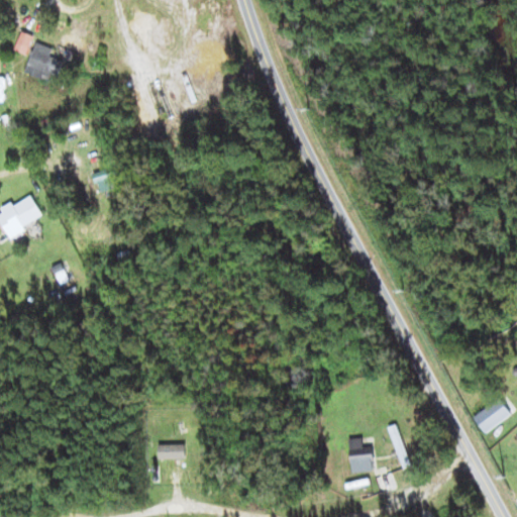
[(34,35),(23,30),(16,49),(27,54),(34,35)]
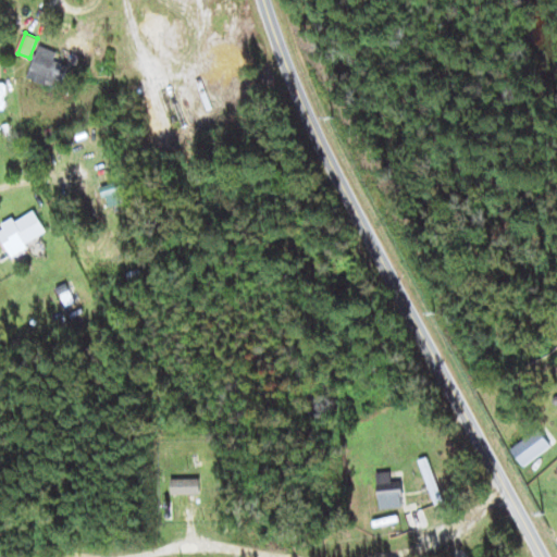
[(53,87),(64,53),(38,46),(28,78),(53,87)]
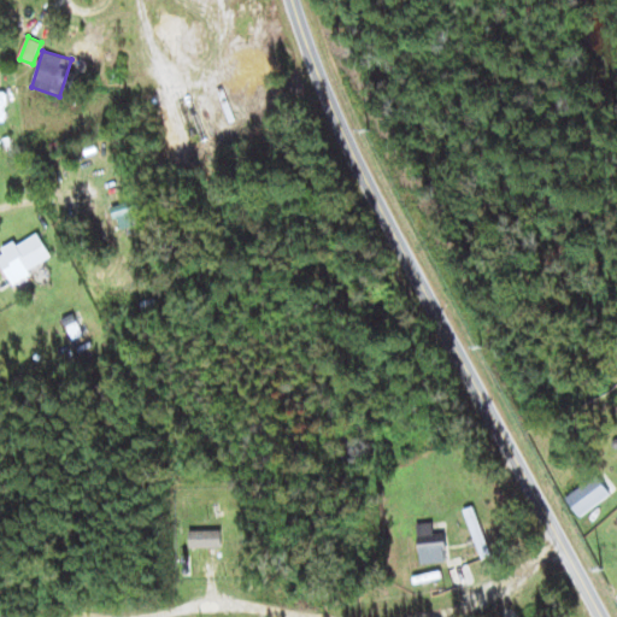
[(0,260),(12,282),(54,259),(39,233),(17,245),(16,242),(0,251),(0,260)]
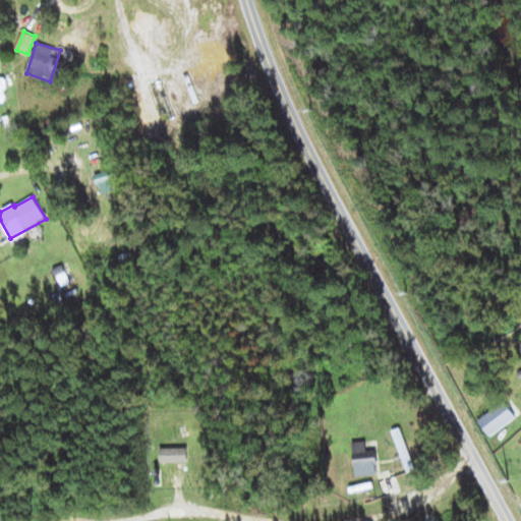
[(516,416),(504,401),(478,420),(490,437),(516,416)]
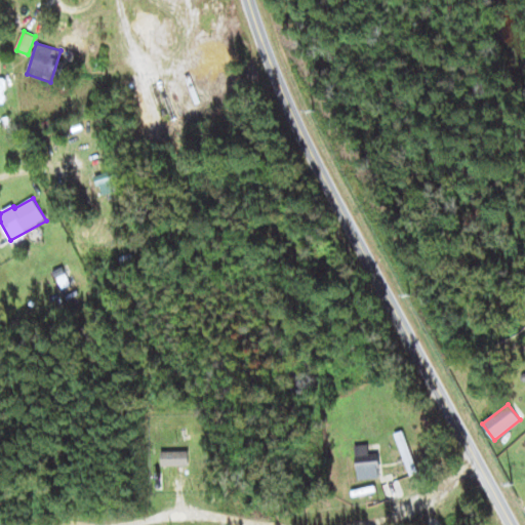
[(360,480),(381,477),(378,452),(363,454),(362,447),(355,448),(360,480)]
